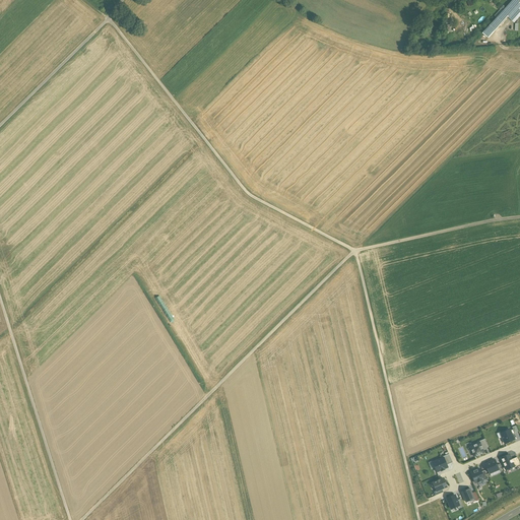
[(513,0),(502,12),(494,21),(482,33),(486,36),(503,18),(507,22),(517,11),(515,9),(513,7),(517,3),(513,0)]
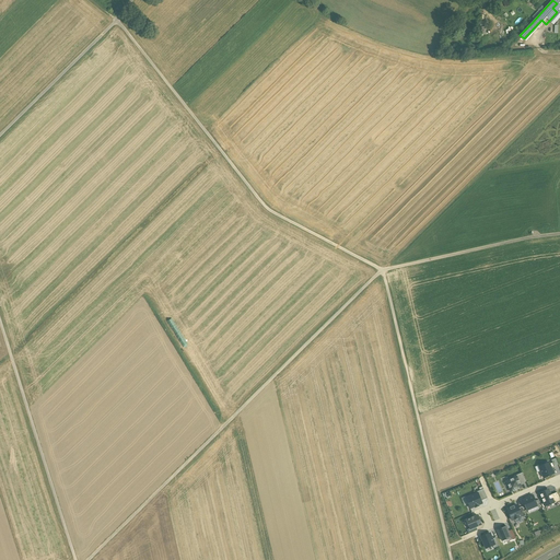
[(549,464),(539,467),(544,478),(553,474),(549,464)]
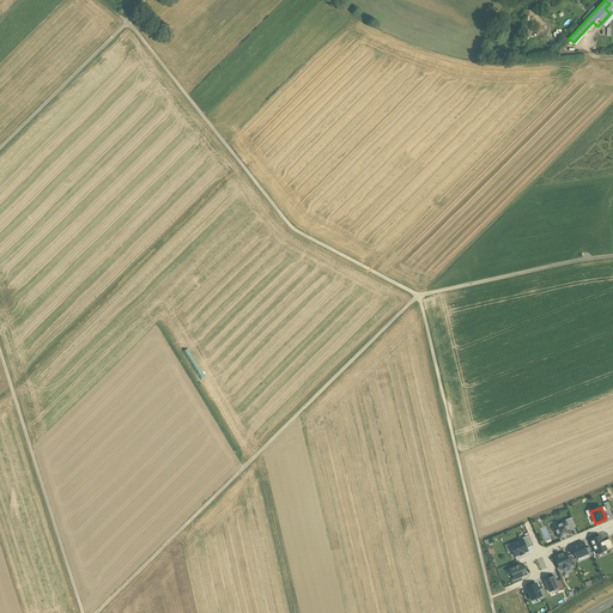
[(566,522),(570,530),(576,528),(571,519),(566,521),(566,522)]
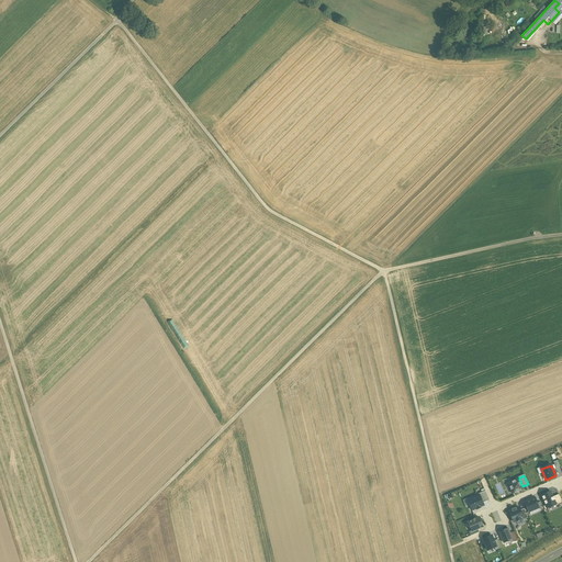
[(519,479),(508,483),(513,494),(524,490),(523,486),(519,479)]
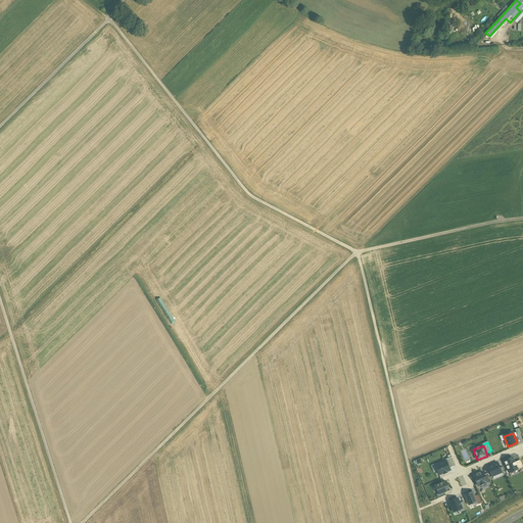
[(446,461),(449,468),(456,466),(452,457),(445,460),(446,461)]
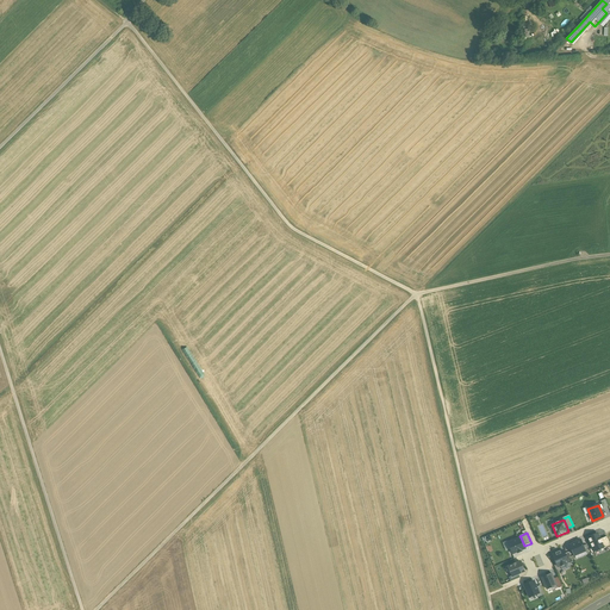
[(598,534),(589,537),(595,553),(604,548),(601,540),(598,534)]
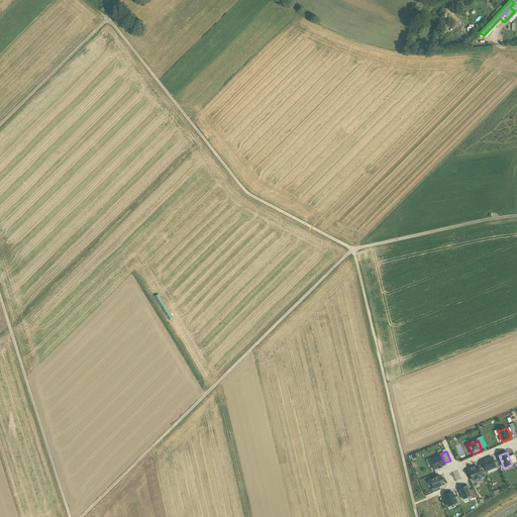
[(441,455),(431,459),(435,470),(438,468),(438,469),(442,468),(441,467),(445,464),(444,462),(441,455)]
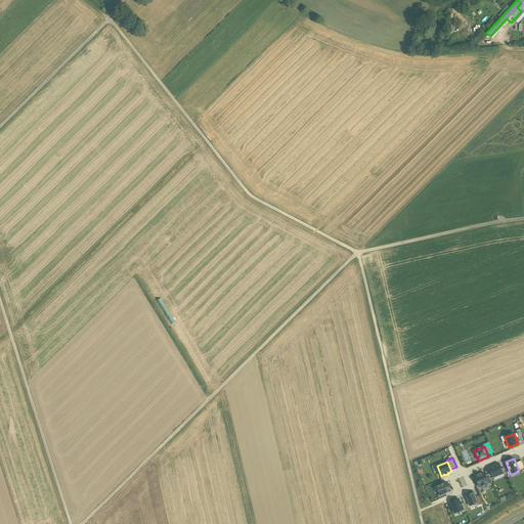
[(499,465),(489,469),(493,477),(503,473),(501,469),(499,465)]
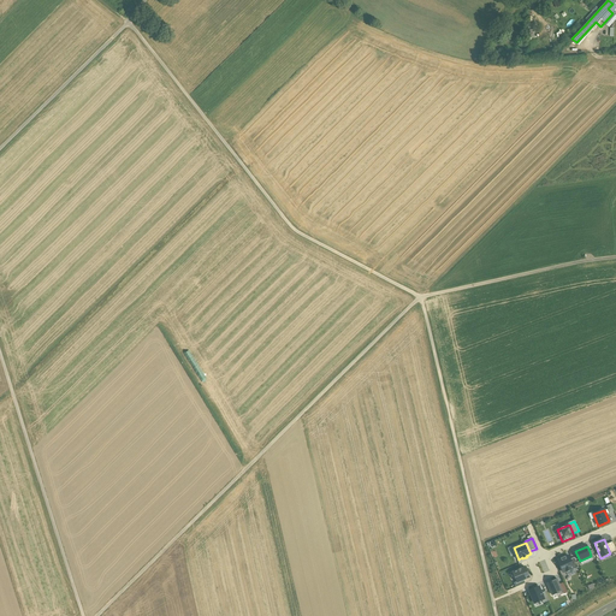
[(558,561),(563,573),(574,569),(570,560),(569,556),(558,561)]
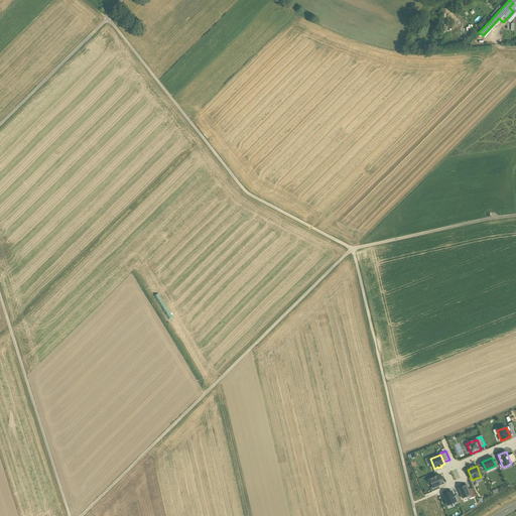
[(438,486),(443,484),(440,475),(430,480),(433,488),(438,486)]
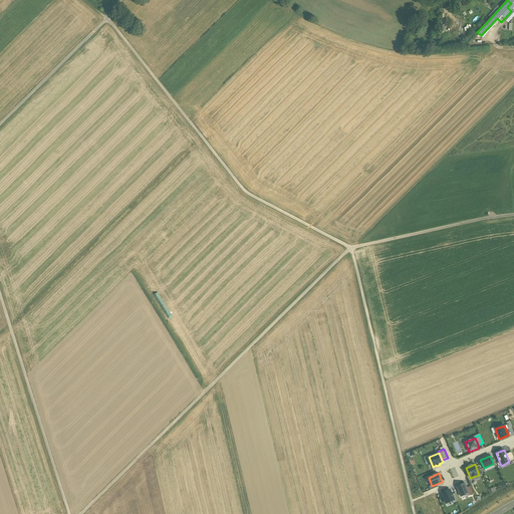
[(457,487),(461,497),(469,494),(467,488),(465,483),(457,487)]
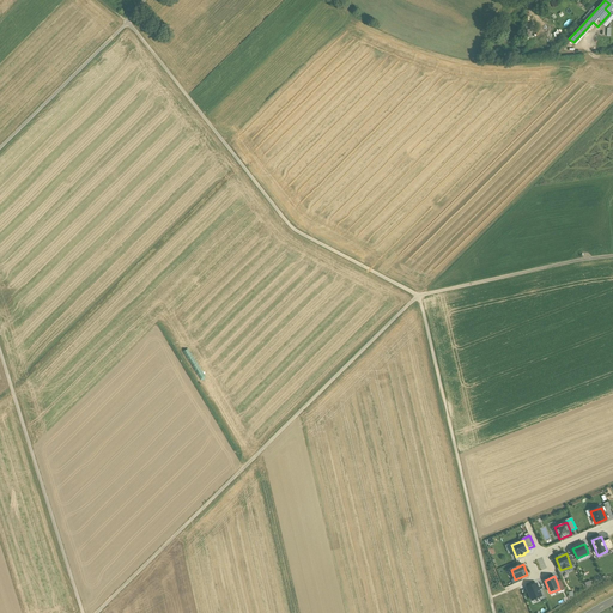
[(536,584),(527,588),(532,600),(539,598),(541,596),(539,590),(536,584)]
